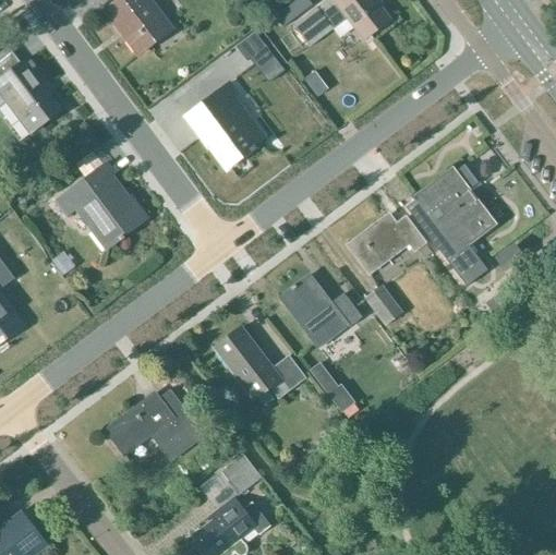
[(118,0),(107,9),(141,52),(173,28),(153,0),(118,0)]
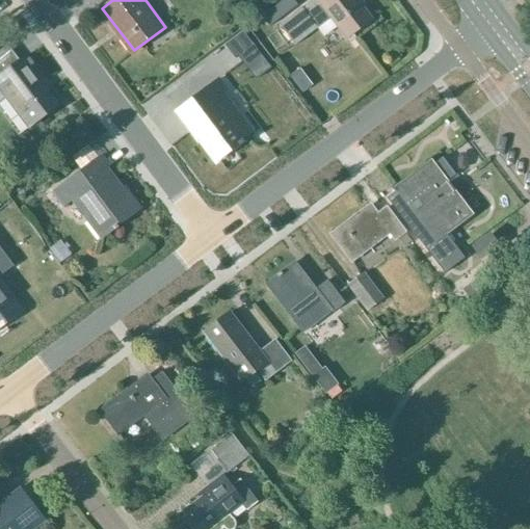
[(311,0),(291,16),(307,35),(333,16),(348,36),(373,17),(360,0),(311,0)]
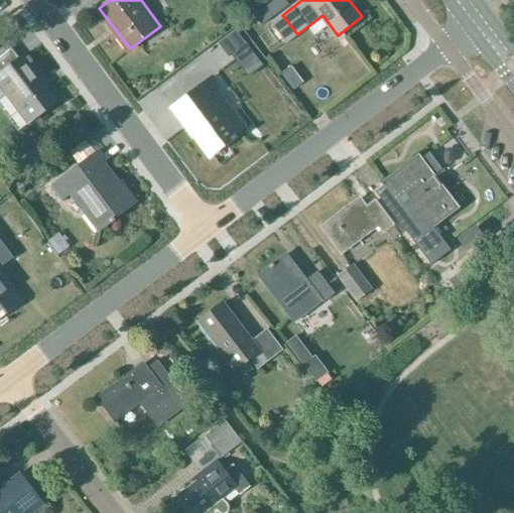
[(246,40),(235,49),(240,57),(252,48),(246,40)]
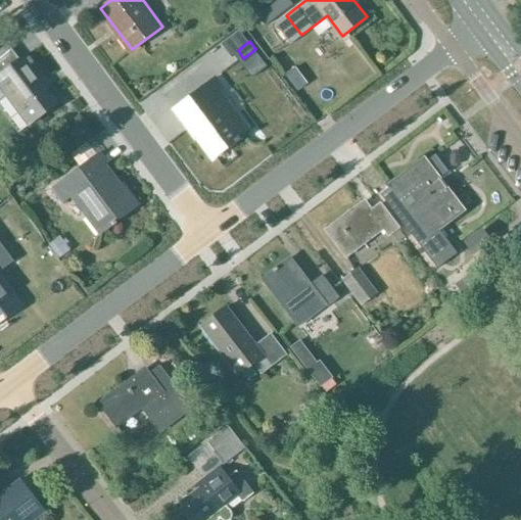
[(0,99),(9,92),(32,122),(58,102),(44,83),(48,80),(28,52),(20,58),(12,46),(0,55),(0,99)]
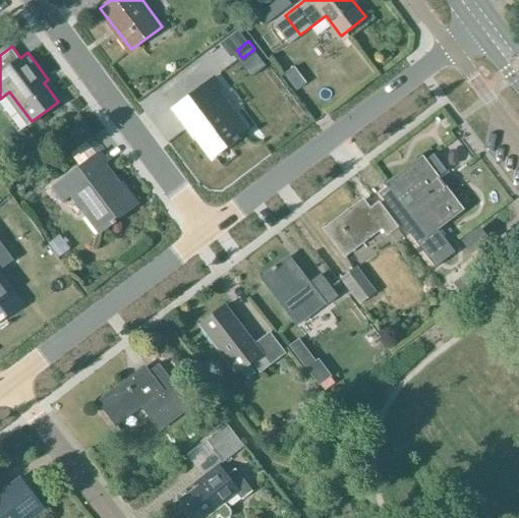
[(174,107),(195,135),(196,134),(213,156),(248,129),(236,113),(232,115),(215,93),(224,85),(215,74),(174,107)]
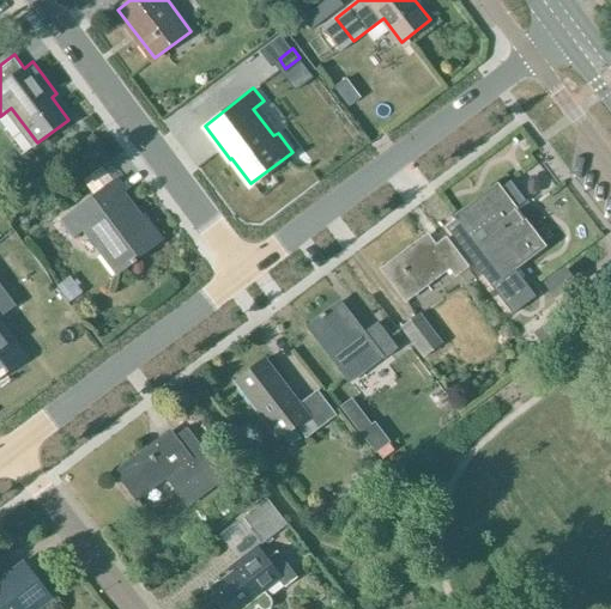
[(119,177),(62,219),(76,235),(91,223),(108,245),(102,250),(119,273),(162,241),(125,190),(127,188),(119,177)]
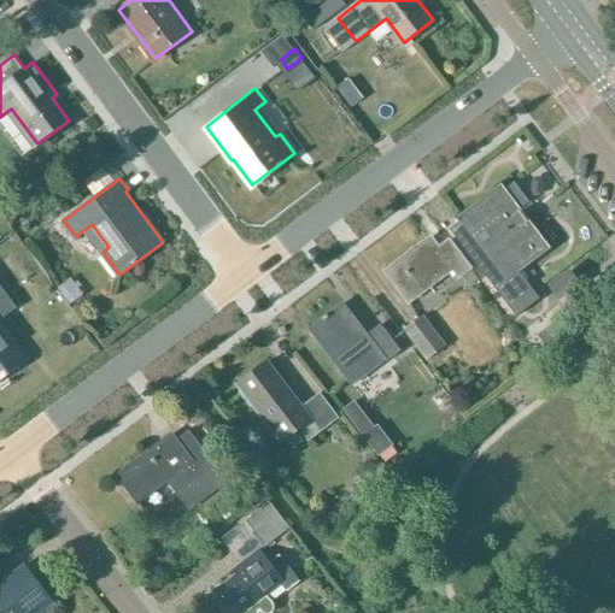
[(463,218),(450,229),(516,316),(539,298),(519,270),(551,246),(522,207),(527,202),(521,194),(523,192),(516,182),(508,188),(503,182),(461,214),(463,218)]
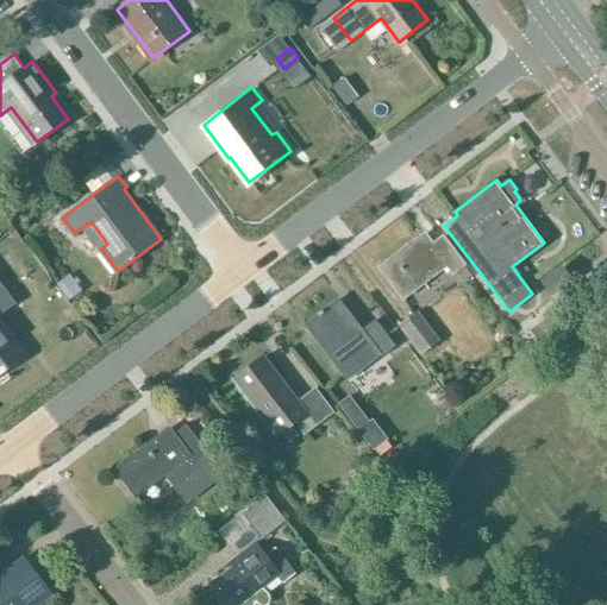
[(417,240),(383,265),(405,294),(446,262),(454,271),(465,262),(445,235),(425,251),(417,240)]
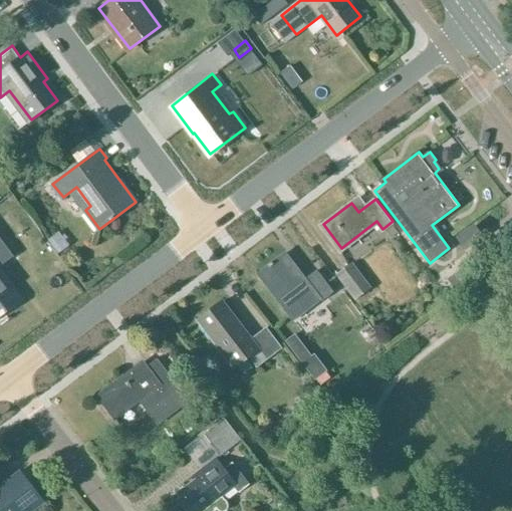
[(465,252),(476,244),(469,235),(458,244),(465,252)]
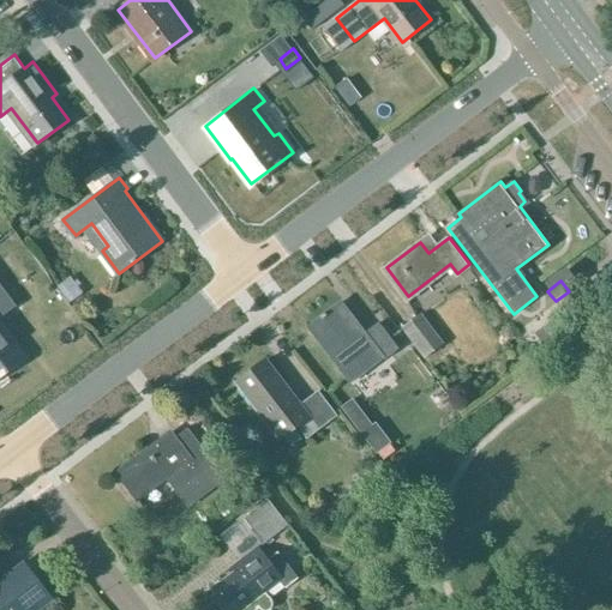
[(343,300),(311,325),(345,369),(354,381),(385,356),(387,357),(401,346),(382,320),(367,331),(343,300)]
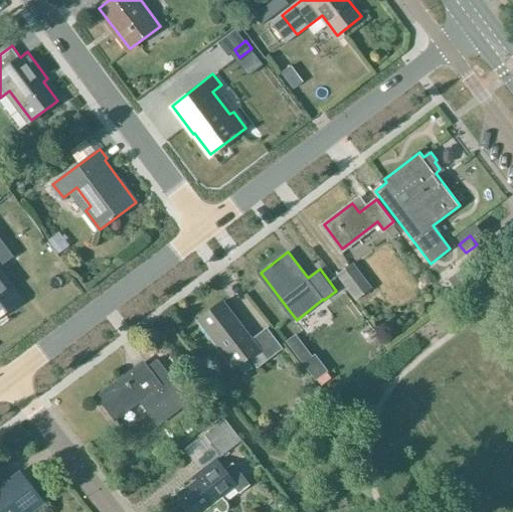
[(373,287),(354,262),(338,274),(357,299),(373,287)]
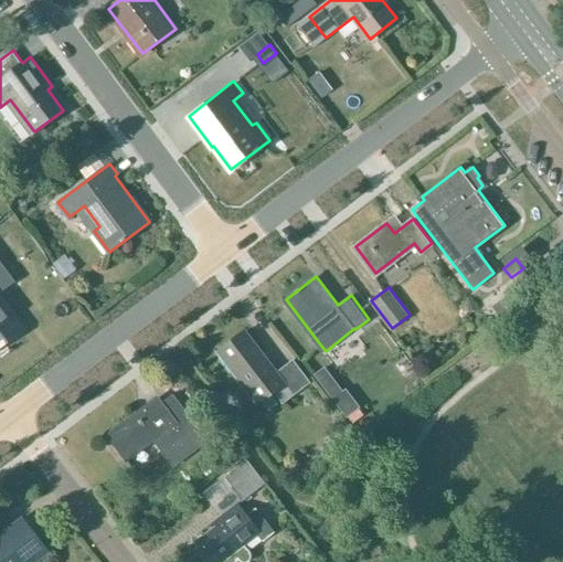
[(513,292),(507,296),(514,309),(522,304),(513,292)]
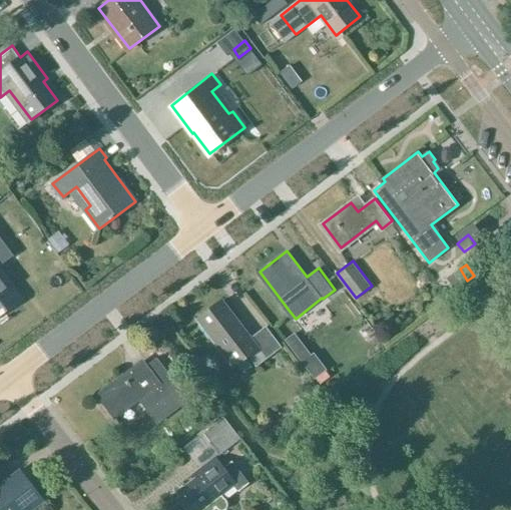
[(0,315),(23,298),(0,267),(0,315)]
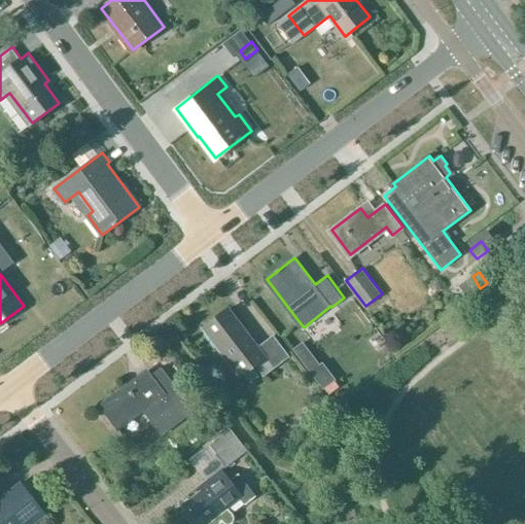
[(230,308),(204,326),(241,375),(256,362),(265,374),(289,355),(274,335),(258,346),(230,308)]
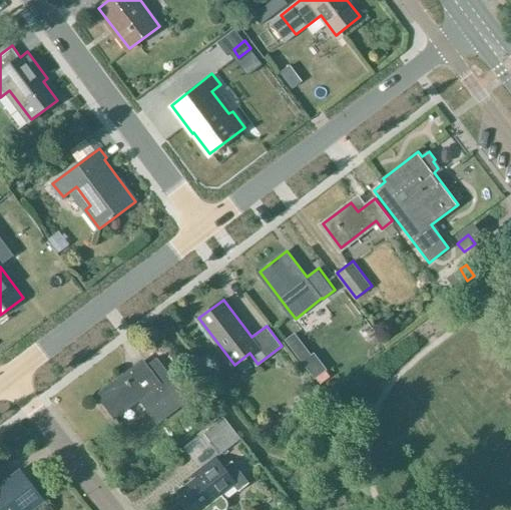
[(315,352),(303,362),(316,379),(328,369),(315,352)]
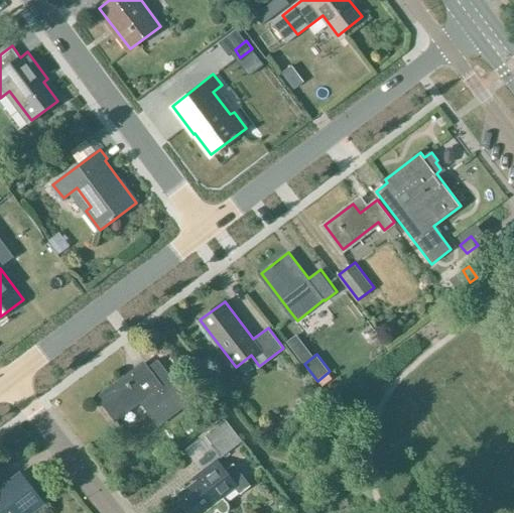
[(144,363),(100,396),(117,419),(142,400),(160,424),(189,402),(158,361),(148,369),(144,363)]
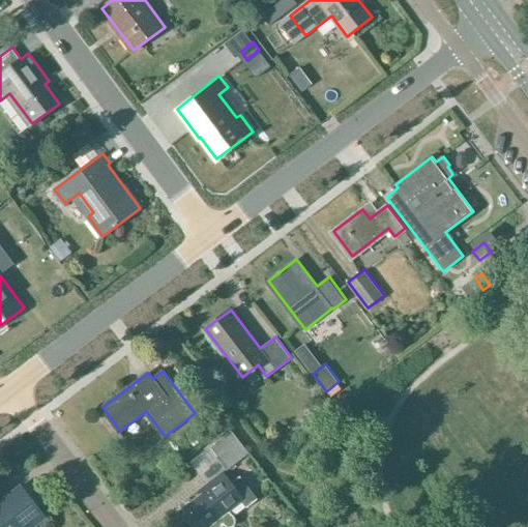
[(231,431),(210,446),(228,469),(248,452),(231,431)]
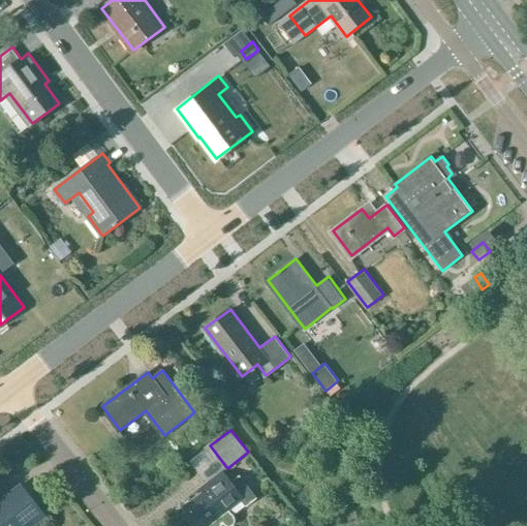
[(221,525),(224,524),(227,525),(229,525),(231,525),(234,524),(235,523),(236,520),(235,518),(228,509),(240,500),(246,506),(258,498),(240,473),(230,481),(222,470),(204,485),(207,489),(181,508),(193,525),(221,525)]
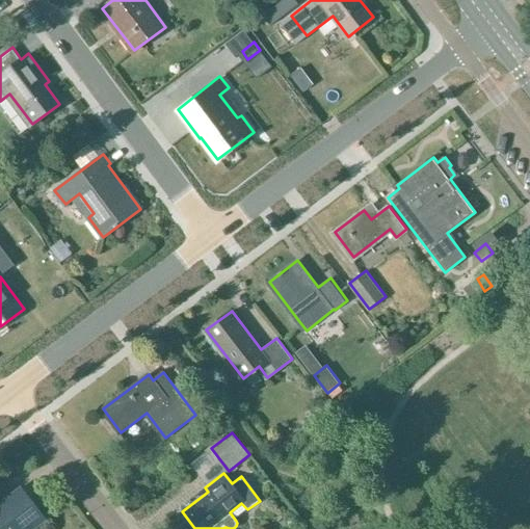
[(19,492),(0,506),(0,528),(31,528),(42,522),(19,492)]
